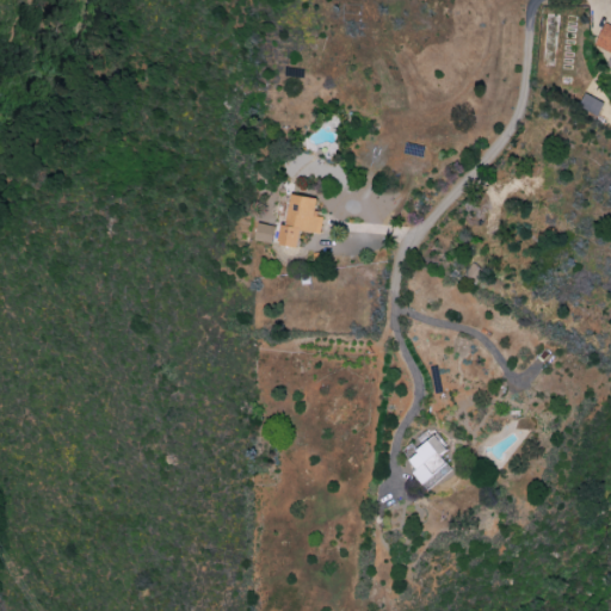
[(593,49),(610,56),(610,25),(604,23),(593,49)]
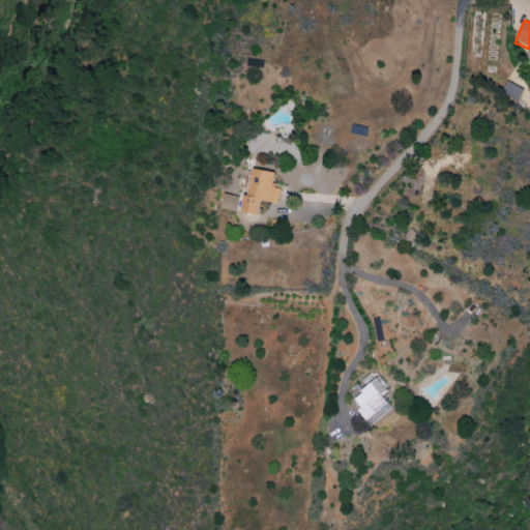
[(502,93),(519,100),(524,89),(507,81),(502,93)]
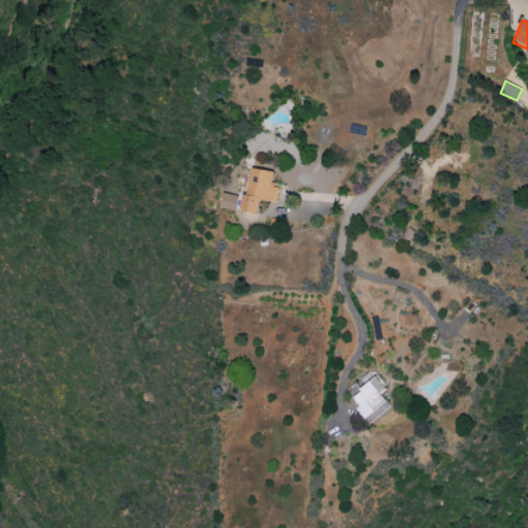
[(273,172),(250,167),(242,211),(258,215),(260,200),(275,202),(277,188),(271,187),(273,172)]
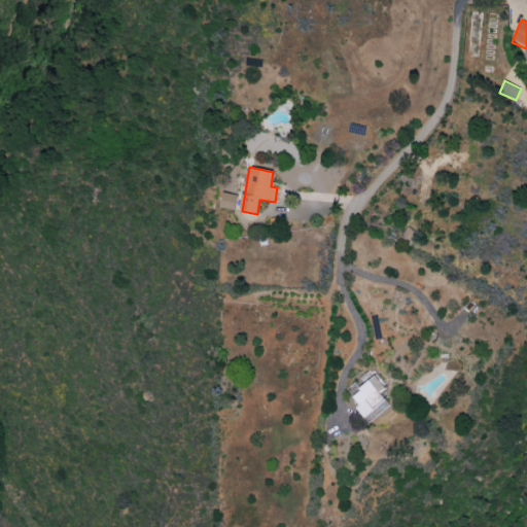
[(237,195),(221,192),(220,208),(236,210),(237,195)]
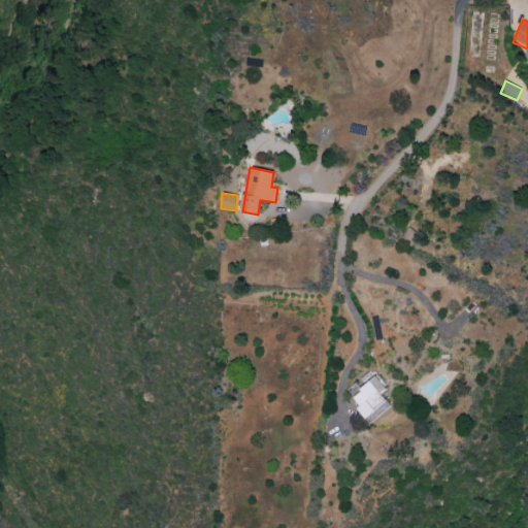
[(382,393),(387,389),(377,376),(350,399),(369,425),(393,407),(382,393)]
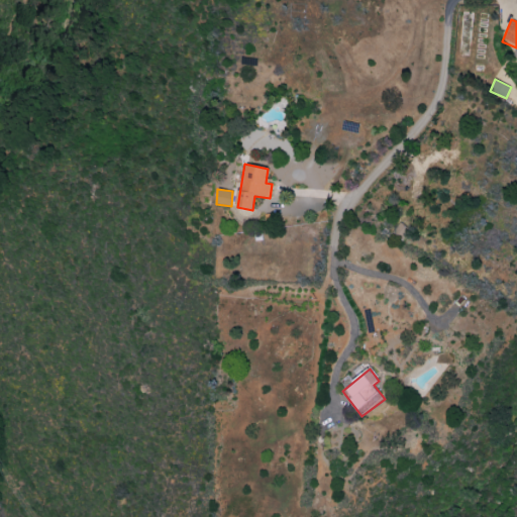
All buildings are outlined.
